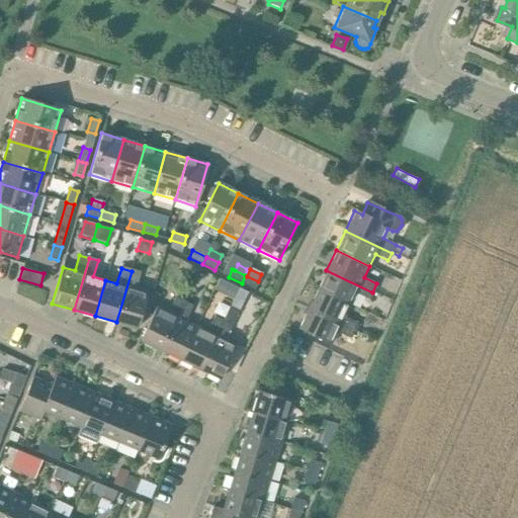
[(369,299),(372,292),(326,270),(317,288),(350,306),(356,293),(369,299)]
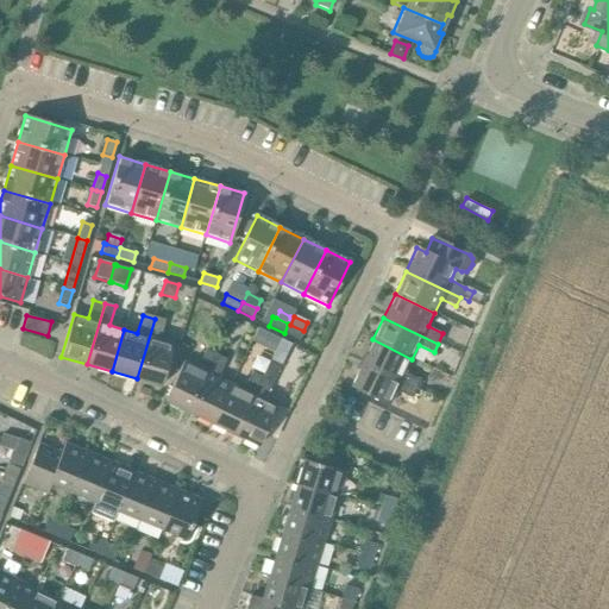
[(155,319),(137,378),(161,385),(174,344),(158,339),(164,321),(155,319)]
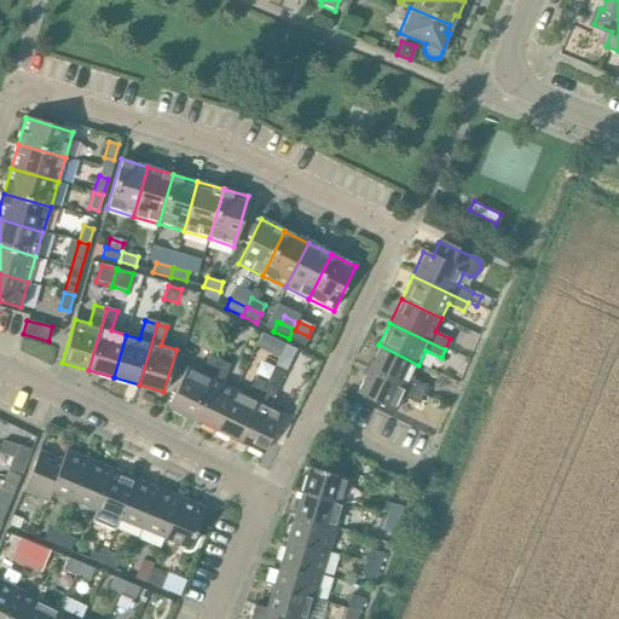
[(293,329),(289,339),(304,346),(308,336),(295,330),(293,329)]
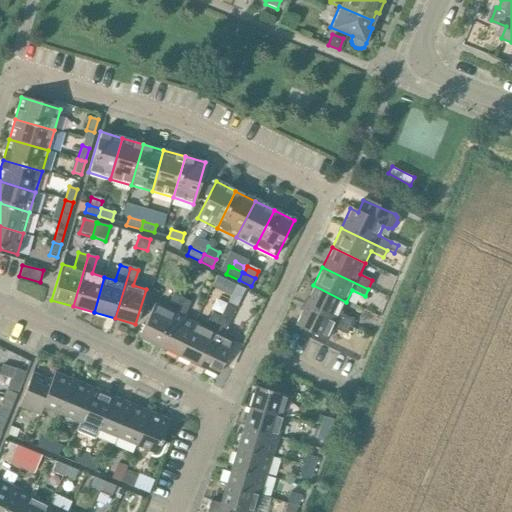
[(226,281),(221,291),(231,296),(236,286),(226,281)]
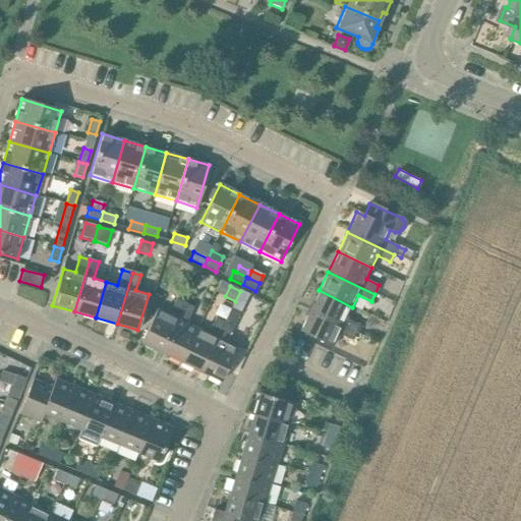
[(347,319),(352,307),(319,290),(309,310),(355,333),(359,325),(347,319)]
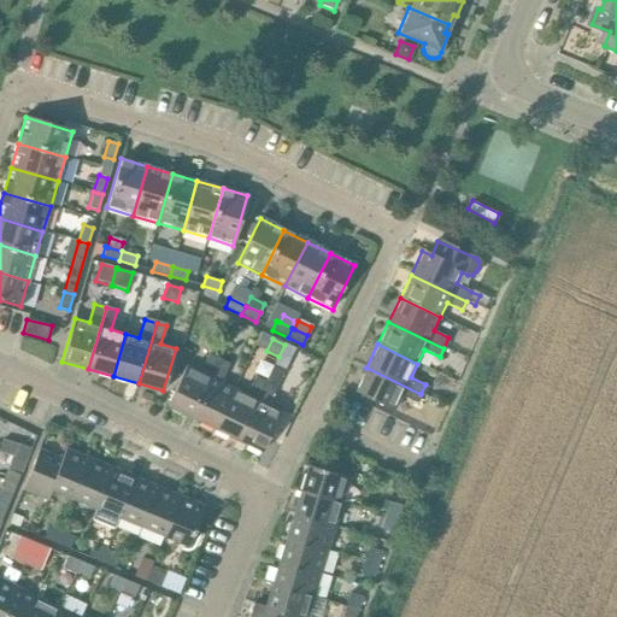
[(187,363),(166,405),(191,417),(219,359),(209,353),(200,370),(187,363)]
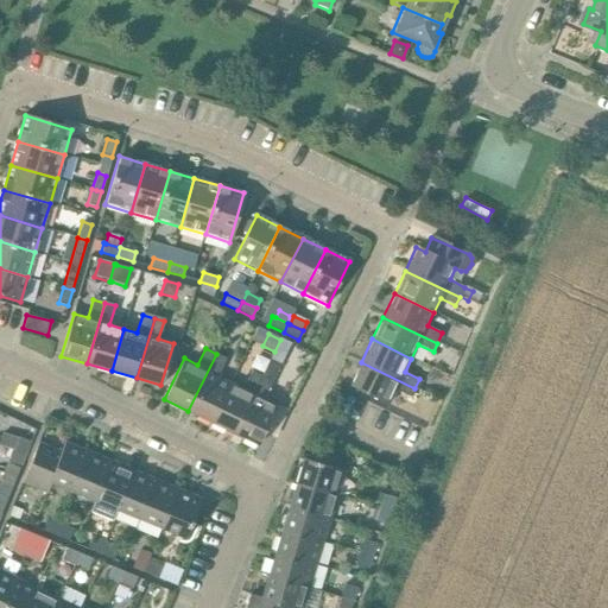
[(216,354),(188,411),(211,422),(232,381),(217,374),(226,359),(216,354)]
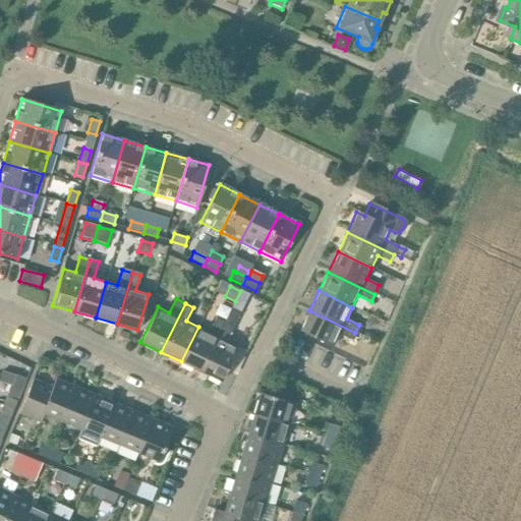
[(225,322),(200,370),(221,381),(237,345),(226,340),(233,326),(240,312),(232,308),(225,322)]
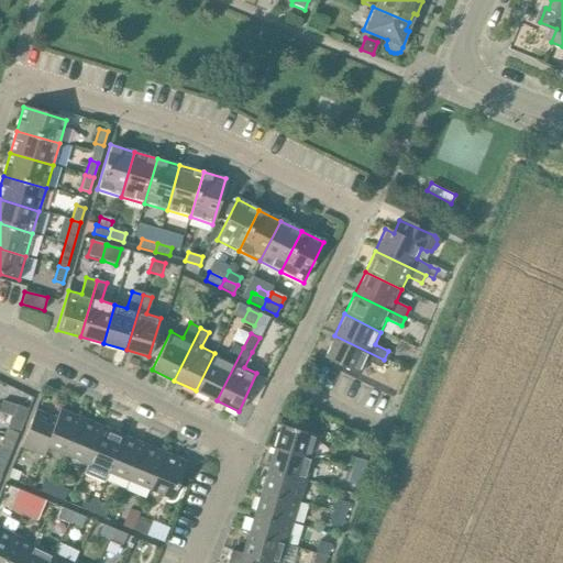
[(379,367),(384,360),(334,335),(324,356),(360,375),(366,362),(379,367)]
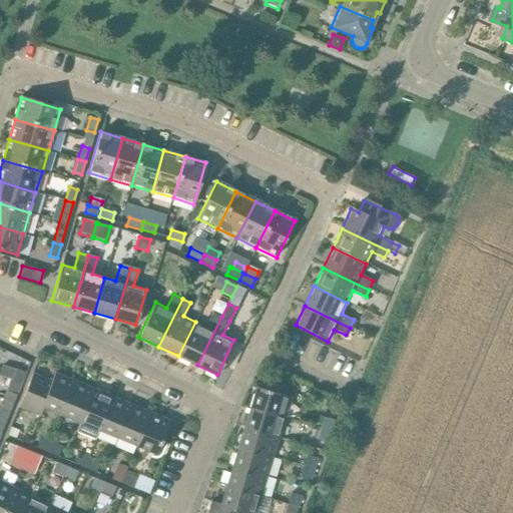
[(195,322),(178,356),(197,365),(221,317),(212,313),(205,326),(195,322)]
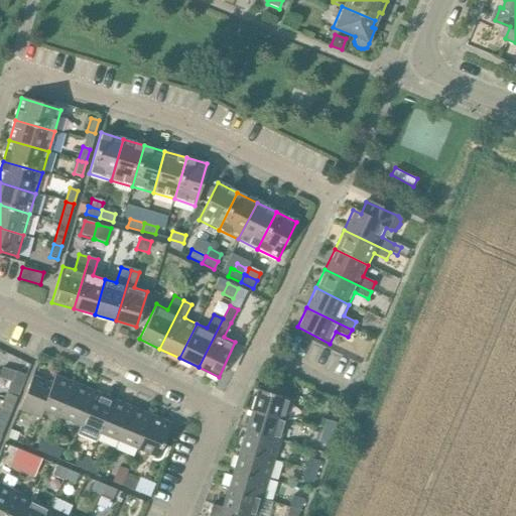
[(15,371),(10,382),(20,387),(25,375),(15,371)]
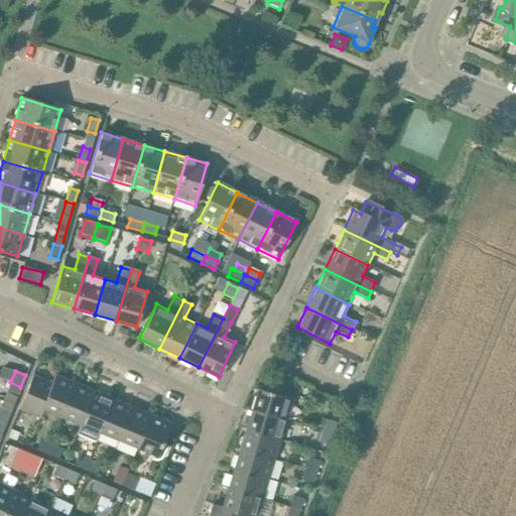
[(59,417),(74,383),(54,375),(50,383),(40,409),(42,410),(59,417)]
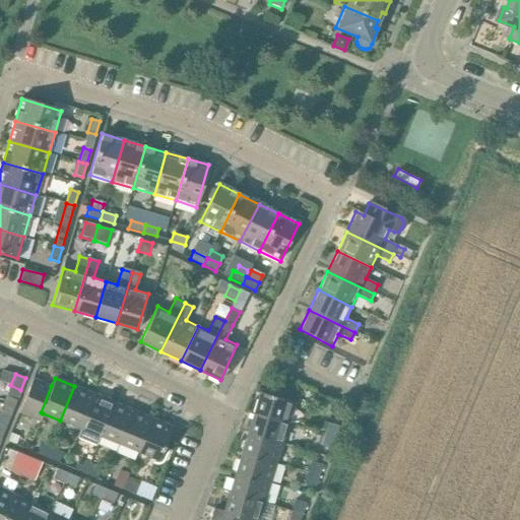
[(41,412),(51,386),(33,379),(18,413),(40,421),(43,413),(41,412)]
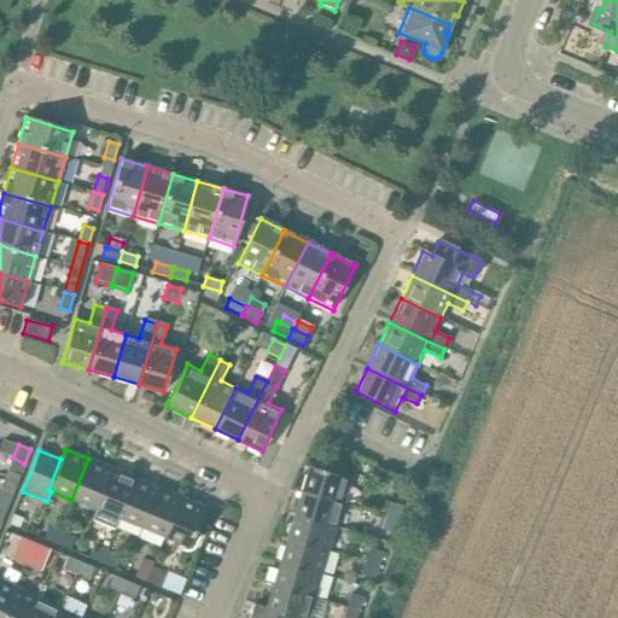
[(12,458),(7,471),(19,476),(24,464),(12,458)]
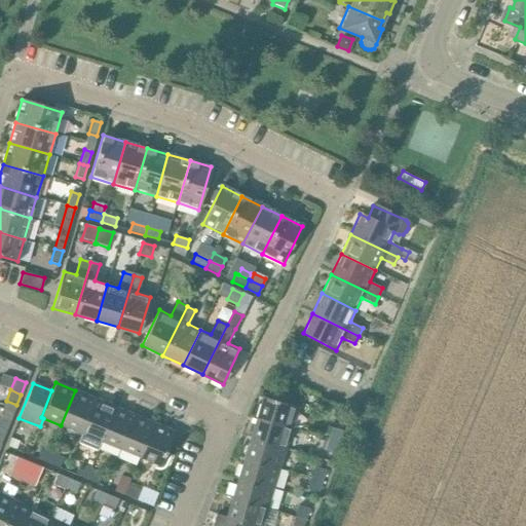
[(80,434),(95,399),(75,390),(61,425),(80,434)]
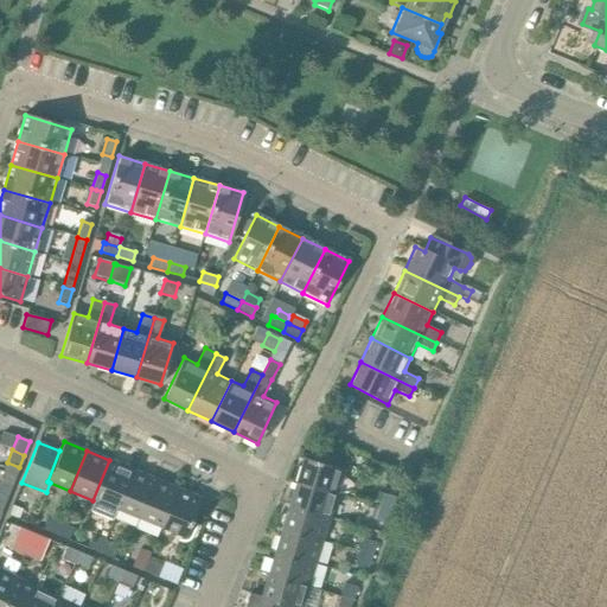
[(296,483),(337,494),(344,471),(304,459),(296,483)]
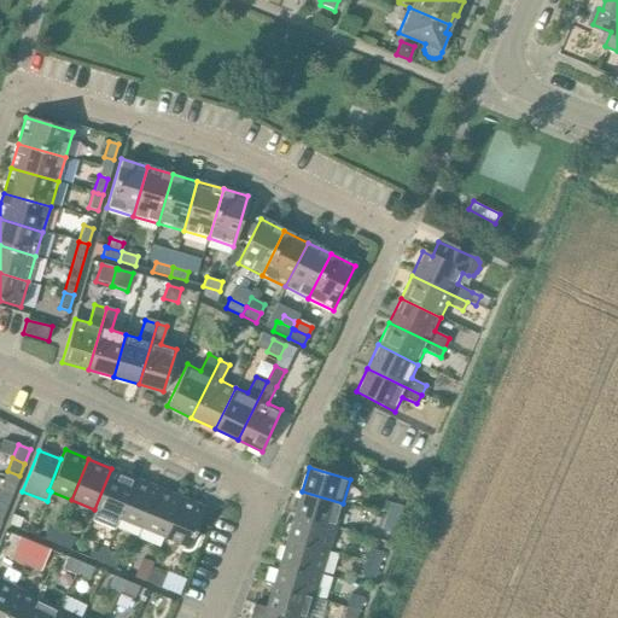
[(94,509),(117,518),(134,478),(111,468),(94,509)]
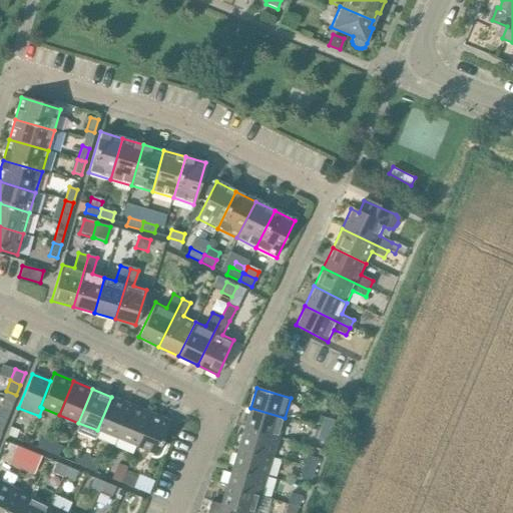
[(116,439),(130,405),(111,397),(97,430),(116,439)]
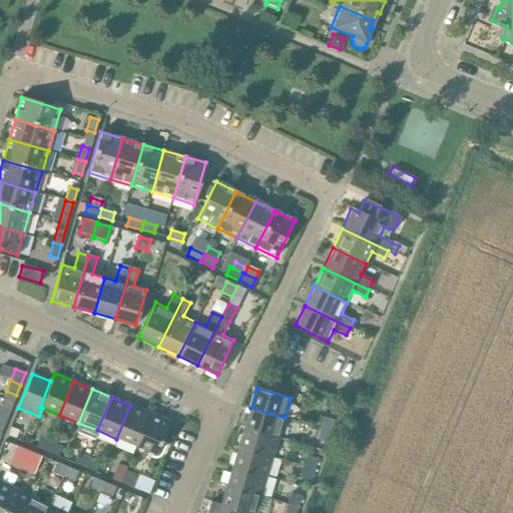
[(135,446),(149,412),(130,405),(116,439),(135,446)]
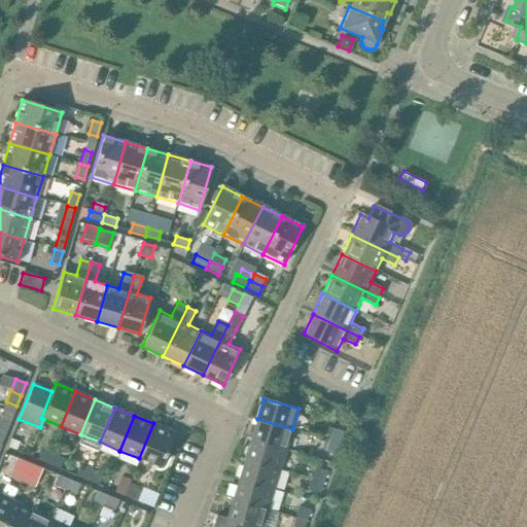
[(0,417),(0,431),(5,434),(10,422),(0,417)]
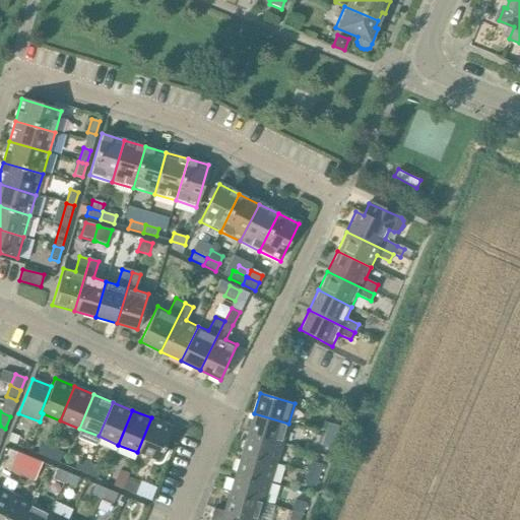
[(282,444),(288,424),(254,413),(248,434),(282,444)]
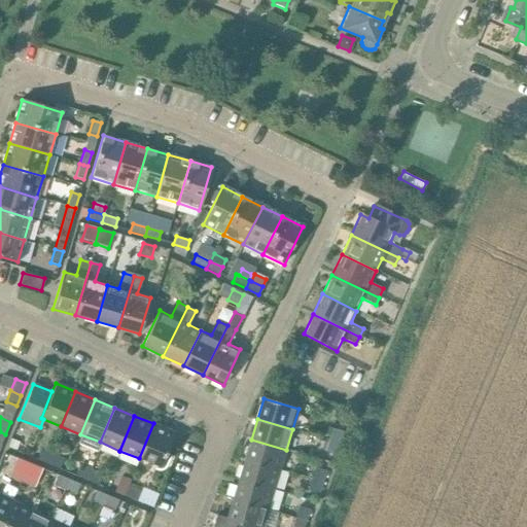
[(153,423),(139,458),(160,467),(174,432),(153,423)]
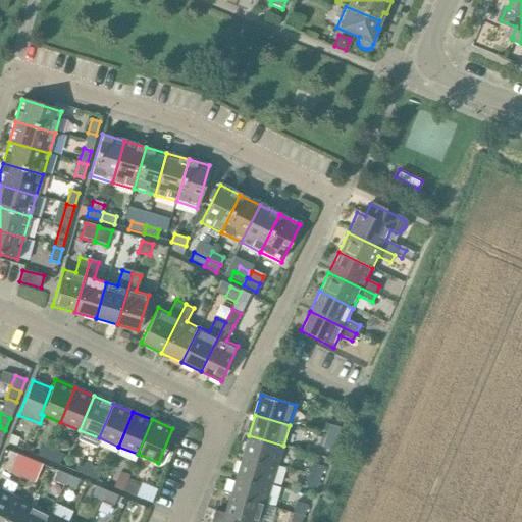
[(325,436),(335,439),(340,427),(329,424),(325,436)]
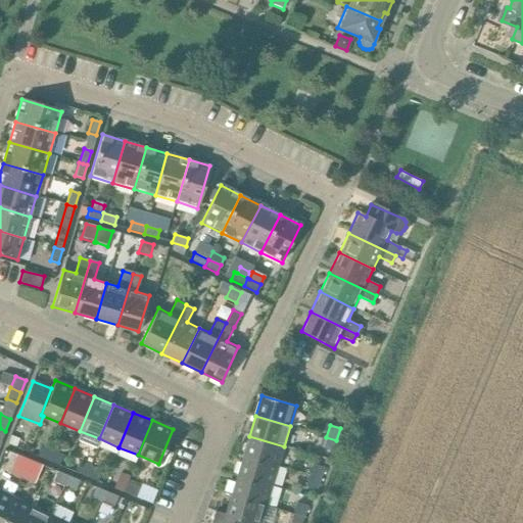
[(10,435),(7,443),(16,447),(19,439),(11,436),(10,435)]
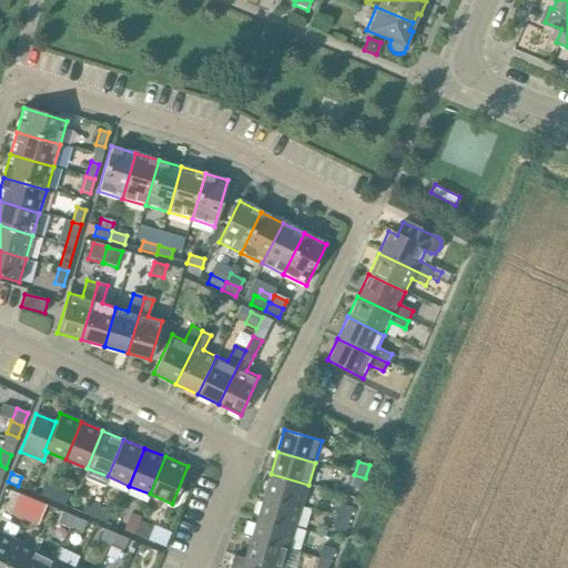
[(301,508),(308,485),(271,474),(263,496),(301,508)]
